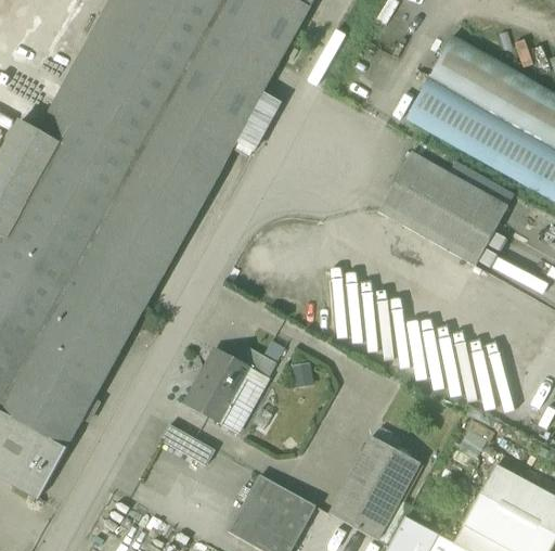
[(21,122),(0,158),(0,233),(140,312),(310,9),(294,0),(112,0),(39,131),(21,122)]
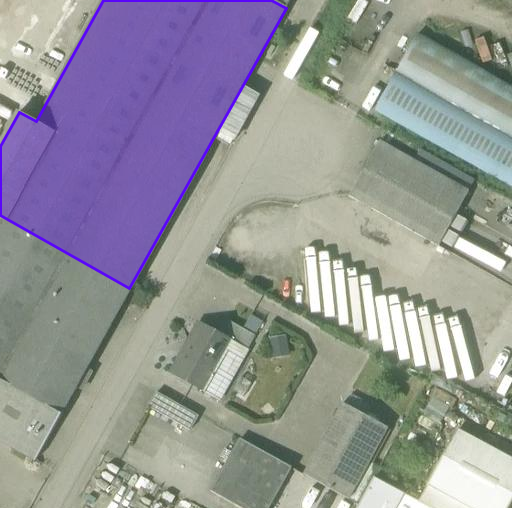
[(271,0),(286,8),(290,0),(271,0)]
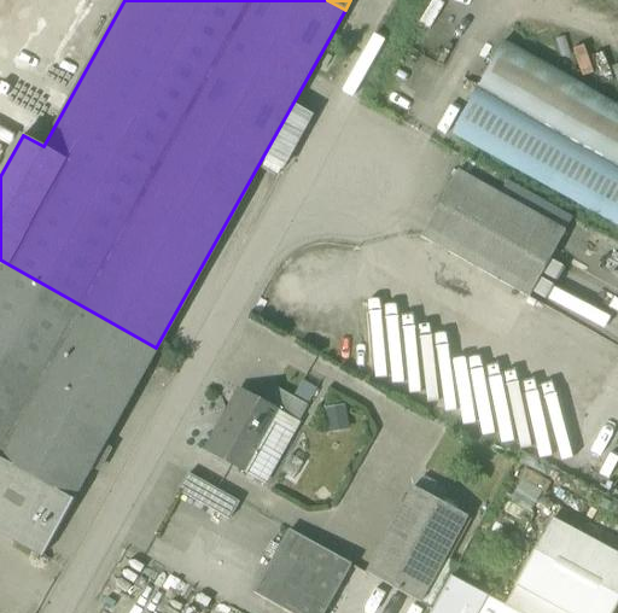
[(617,101),(505,39),(478,86),(617,163),(617,101)]
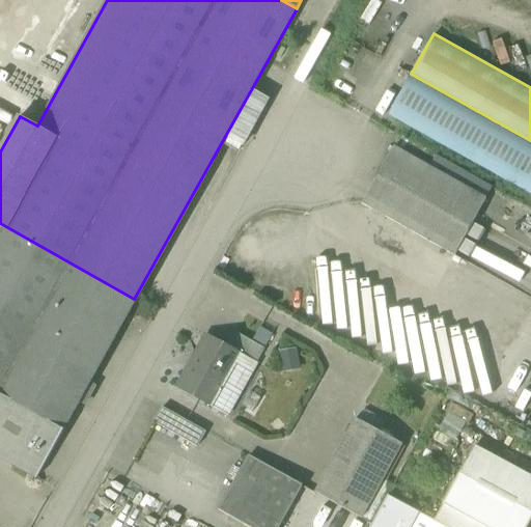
[(530,140),(411,74),(389,113),(530,192),(530,140)]
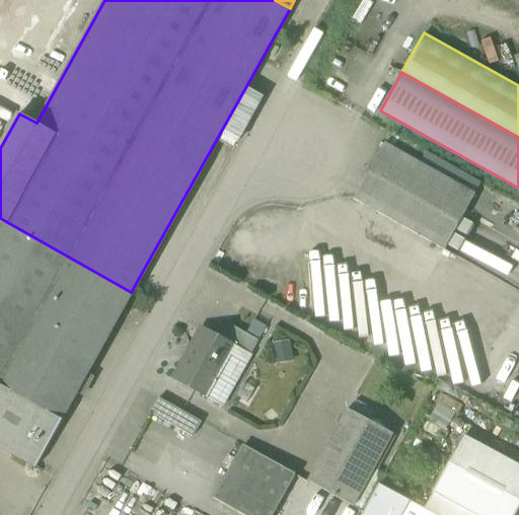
[(354,197),(444,247),(474,193),(384,142),(354,197)]
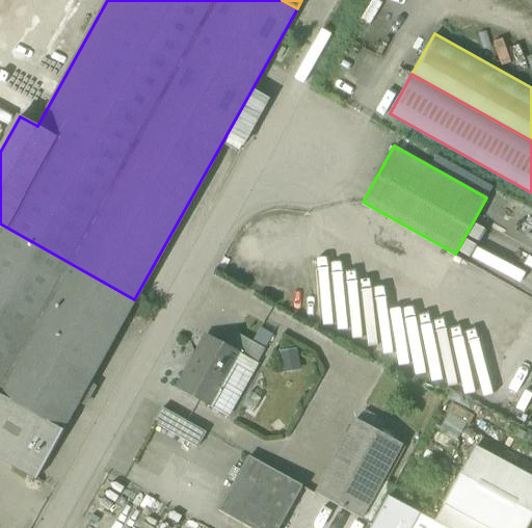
[(0,392),(63,428),(134,299),(0,223),(0,392)]
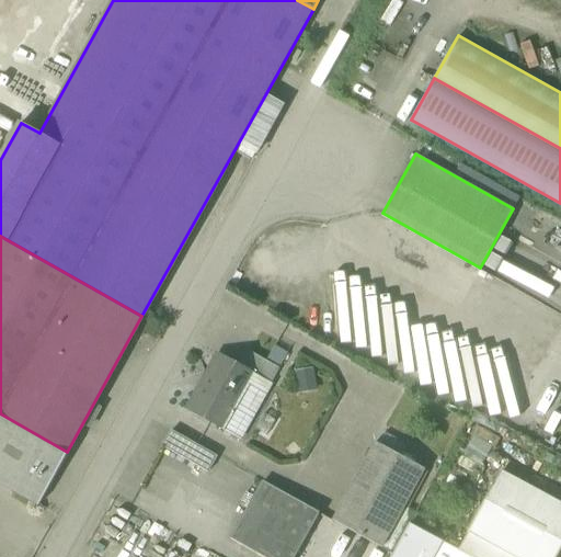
[(382,307),(392,366),(400,365),(391,306),(382,307)]
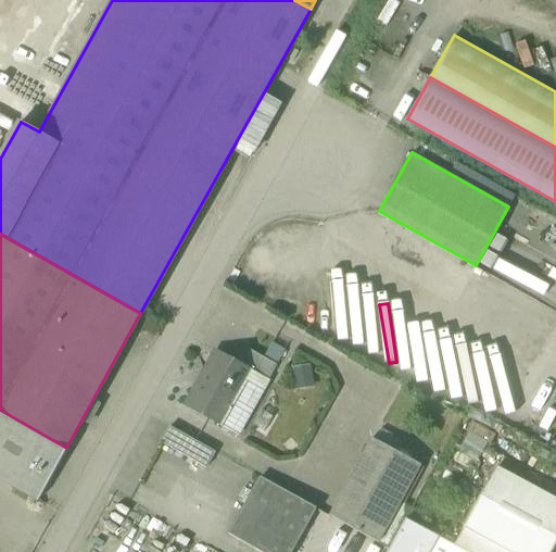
[(267,378),(267,379),(277,363),(247,346),(238,361),(251,368),(251,369),(267,378)]
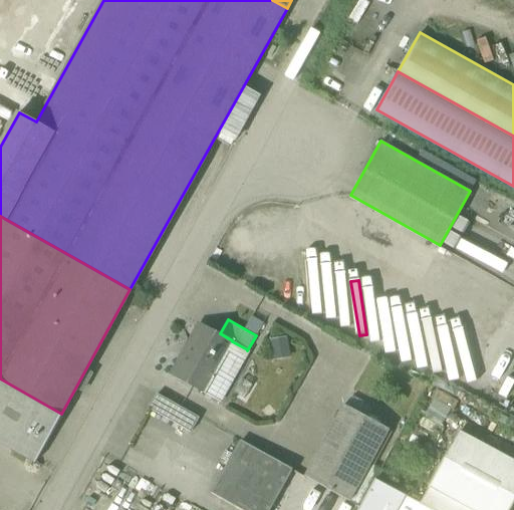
[(204,391),(205,390),(229,346),(232,341),(232,340),(220,333),(200,322),(172,372),(204,391)]
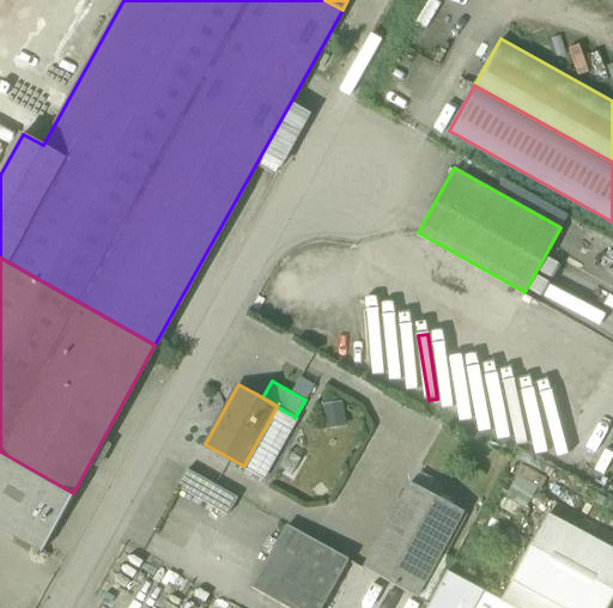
[(292,423),(295,417),(277,407),(273,413),(292,423)]
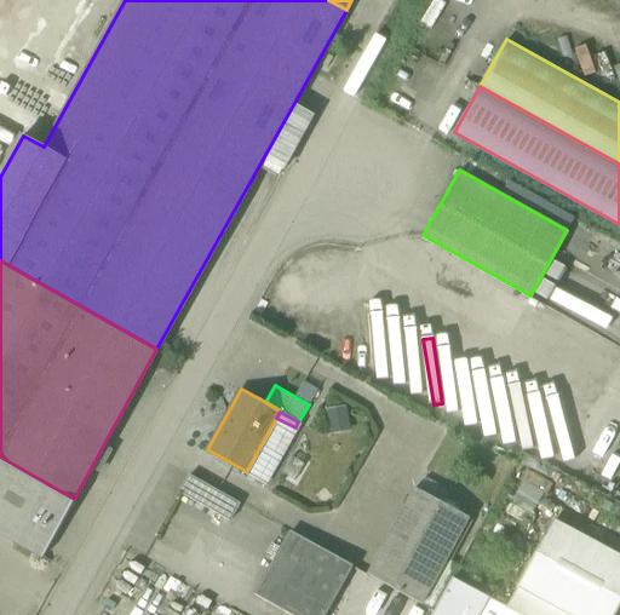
[(296,427),(276,418),(247,470),(265,481),(296,427)]
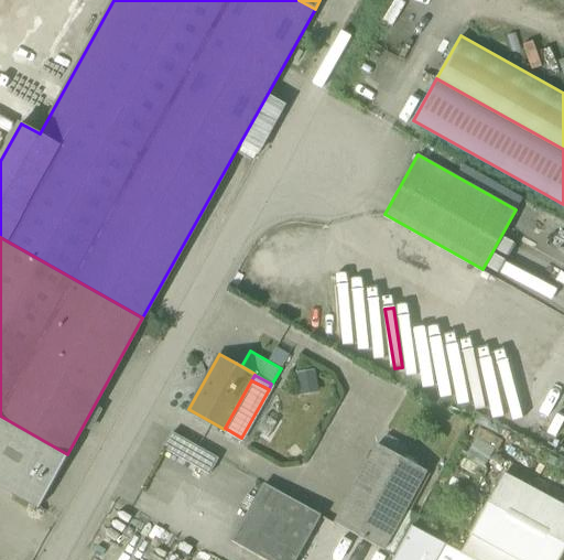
[(0,483),(38,505),(67,454),(0,416),(0,483)]
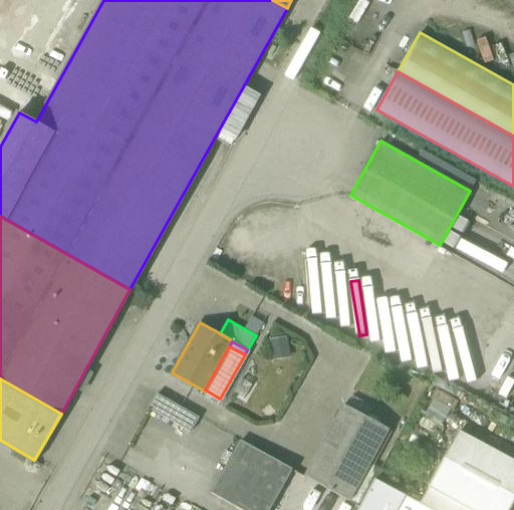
[(149,407),(191,430),(199,416),(157,392),(149,407)]
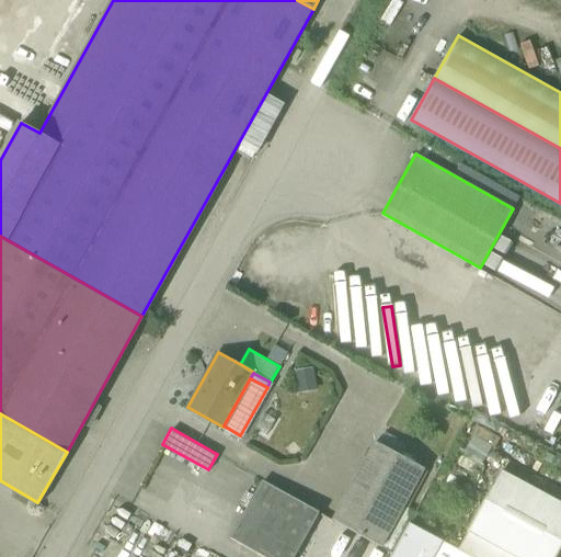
[(489,440),(471,432),(466,447),(483,454),(489,440)]
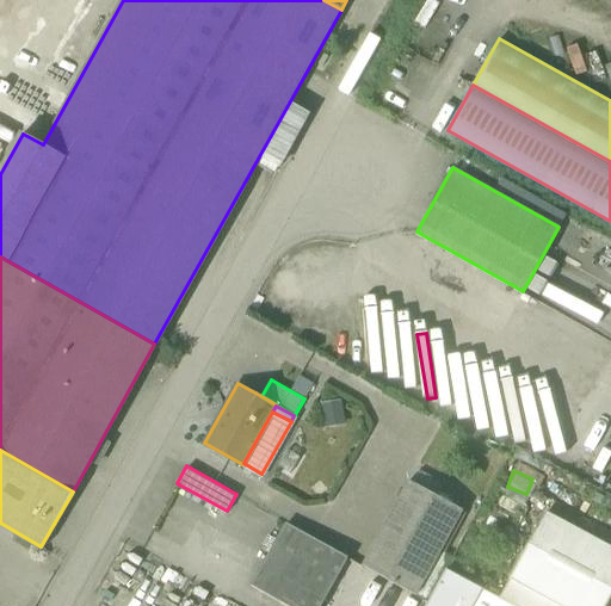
[(363,564),(417,594),(462,508),(408,478),(363,564)]
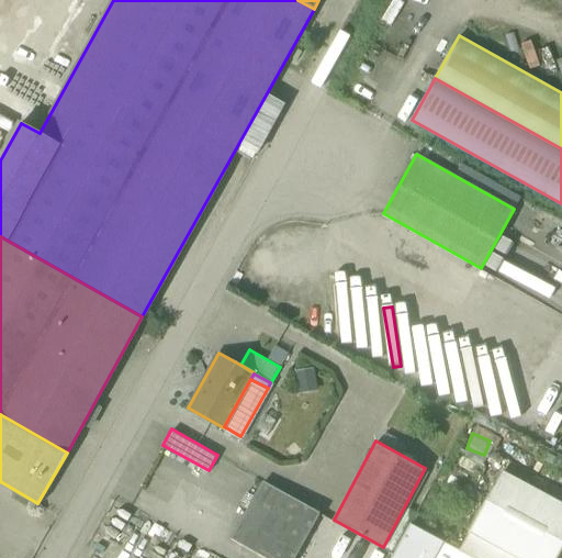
[(475,557),(555,557),(561,547),(561,502),(502,470),(459,548),(475,557)]
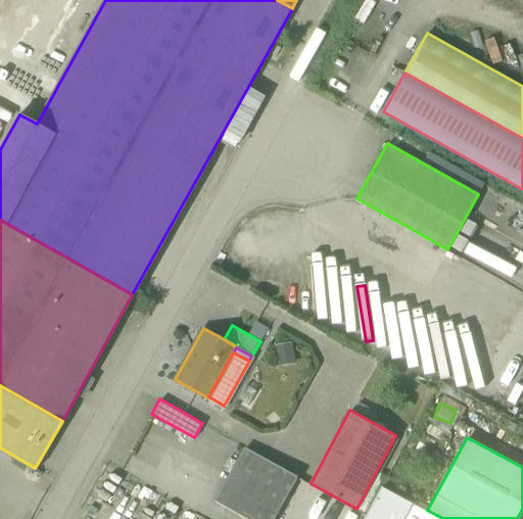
[(215,500),(249,518),(273,518),(297,476),(245,446),(215,500)]
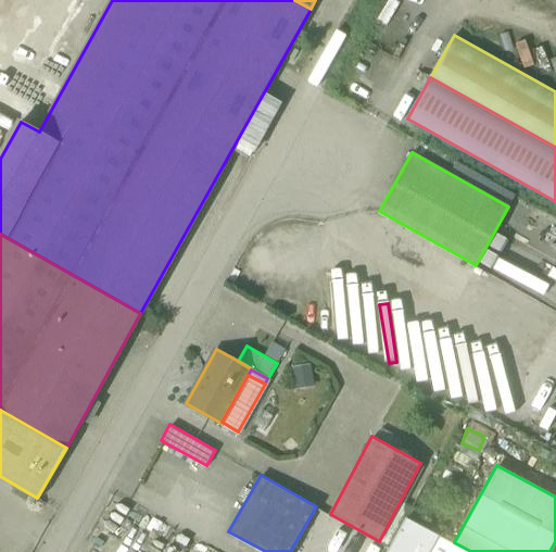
[(401,551),(417,523),(406,516),(386,551),(401,551)]
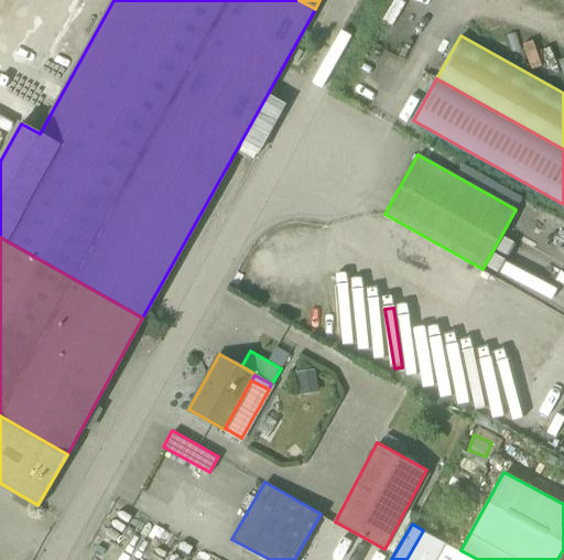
[(477,559),(461,550),(423,530),(407,559),(477,559)]
